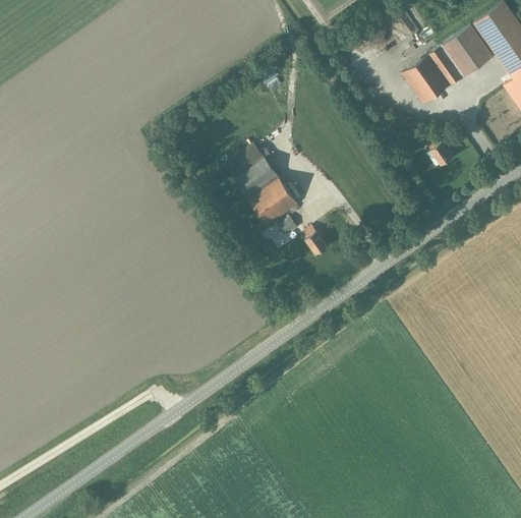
[(520,25),(504,2),(474,23),(513,78),(503,85),(520,110),(520,109),(520,25)]
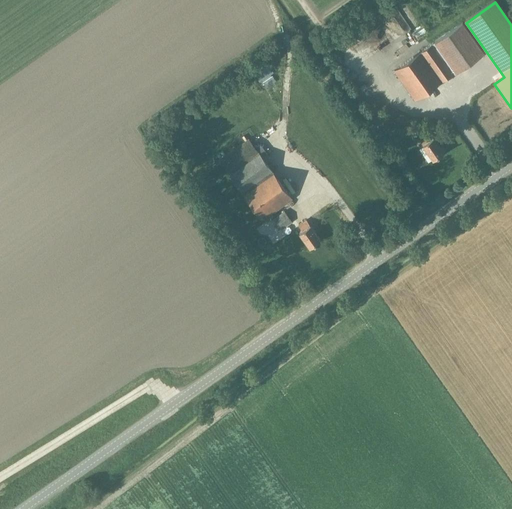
[(405,5),(401,8),(406,17),(411,14),(405,5)]
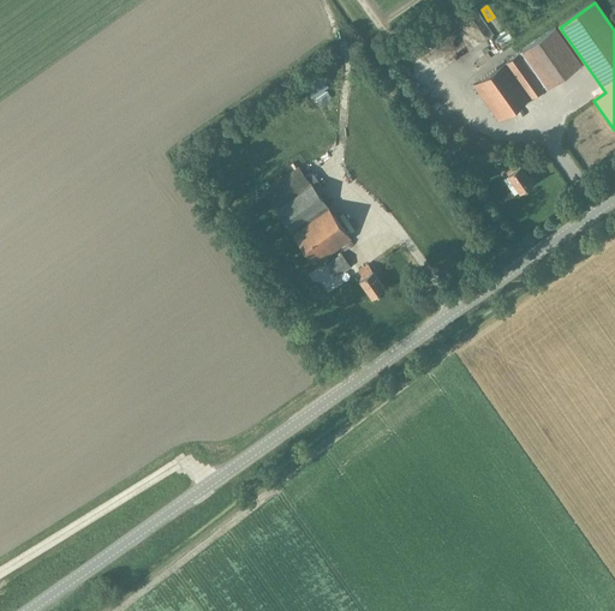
[(473,89),(499,124),(542,93),(580,65),(555,30),(473,89)]
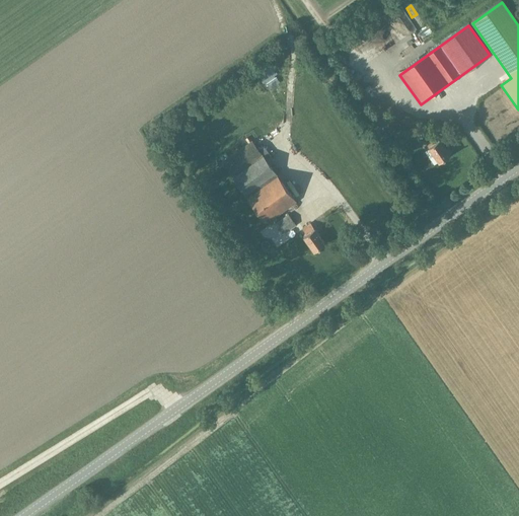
[(439,165),(450,157),(439,142),(439,143),(436,137),(428,143),(431,148),(428,150),(439,165)]
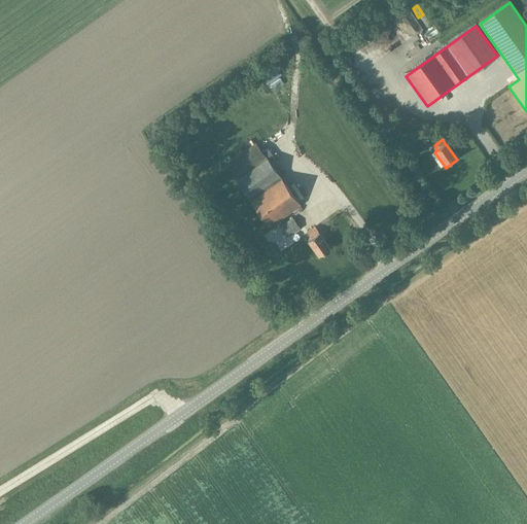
[(248,200),(249,200),(279,178),(279,177),(255,145),(224,167),(248,200)]
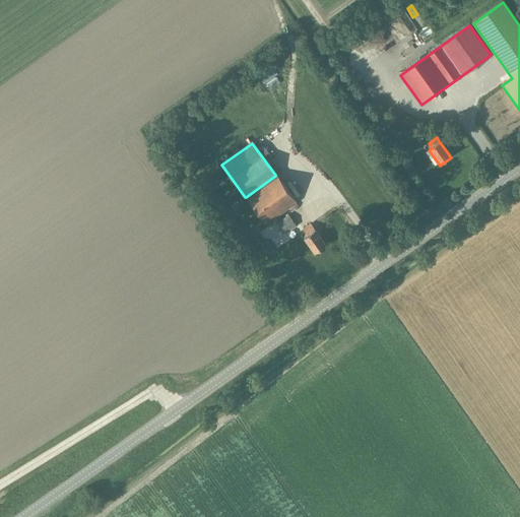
[(275,176),(246,197),(266,225),(296,204),(275,176)]
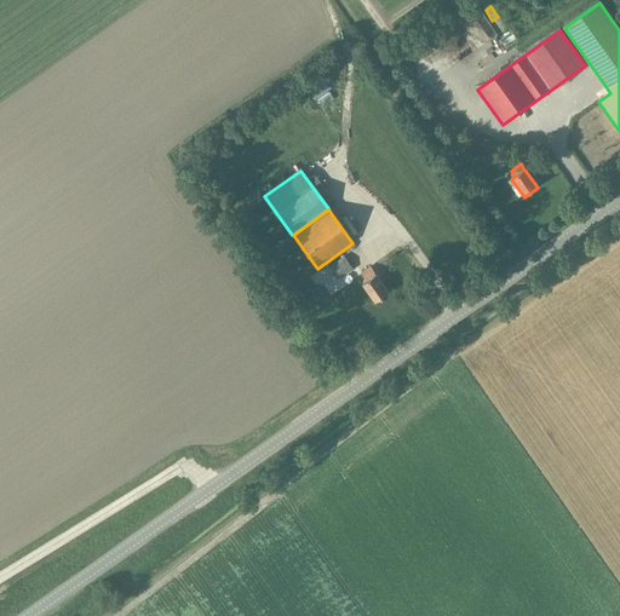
[(340,282),(354,272),(344,258),(331,268),(340,282)]
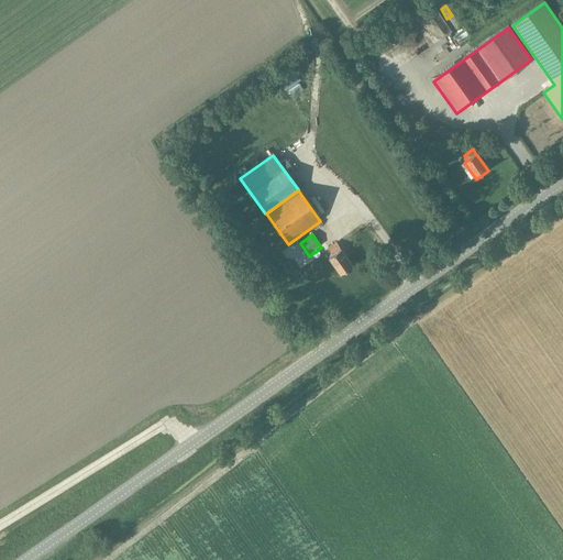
[(340,275),(352,267),(341,251),(337,245),(328,251),(332,256),(329,259),(340,275)]
